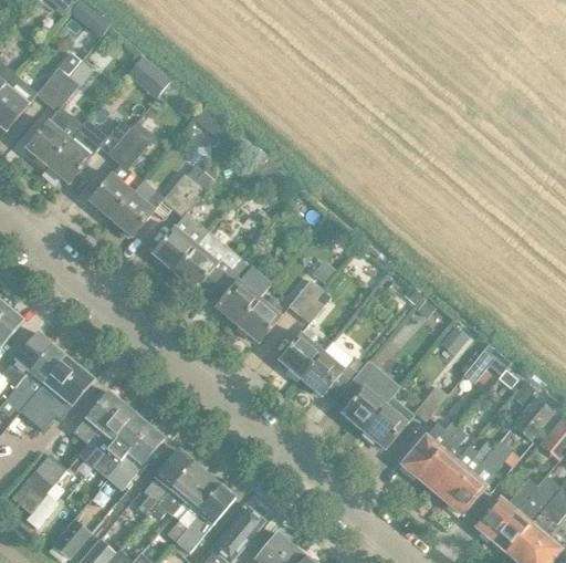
[(56,0),(66,9),(74,1),(73,0),(56,0)]
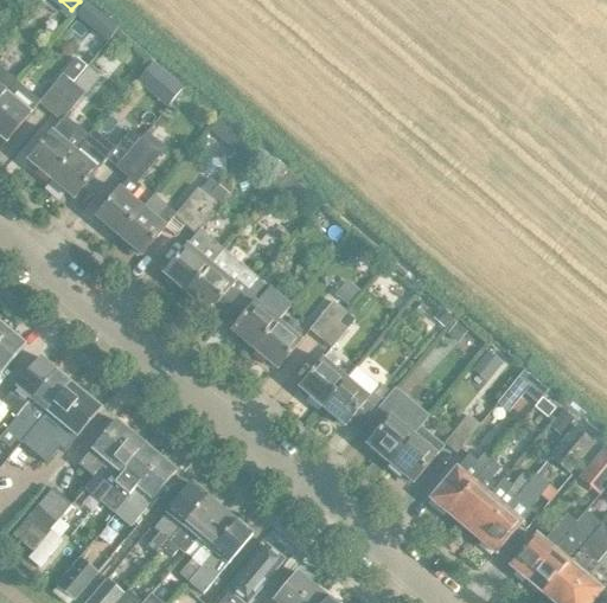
[(93,30),(106,40),(115,30),(102,19),(93,30)]
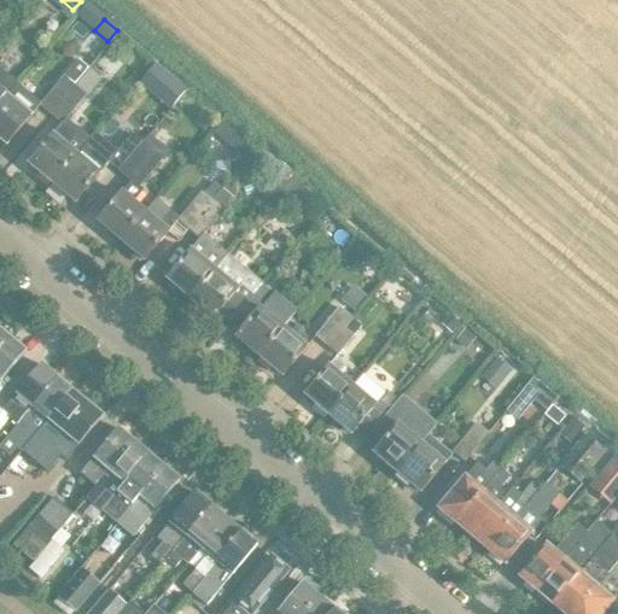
[(0,104),(17,83),(18,81),(0,65),(0,104)]
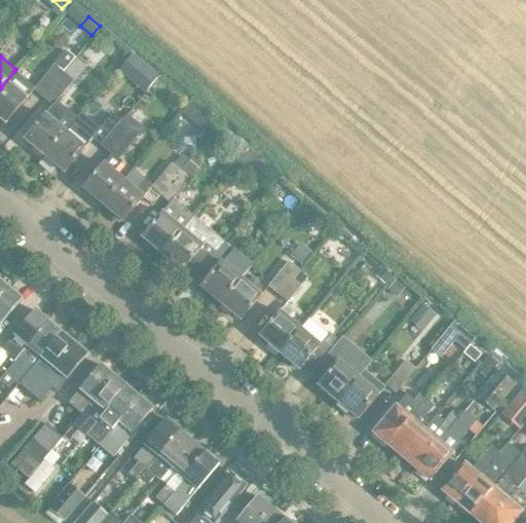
[(64,71),(44,96),(52,103),(72,78),(74,80),(86,66),(76,57),(64,71)]
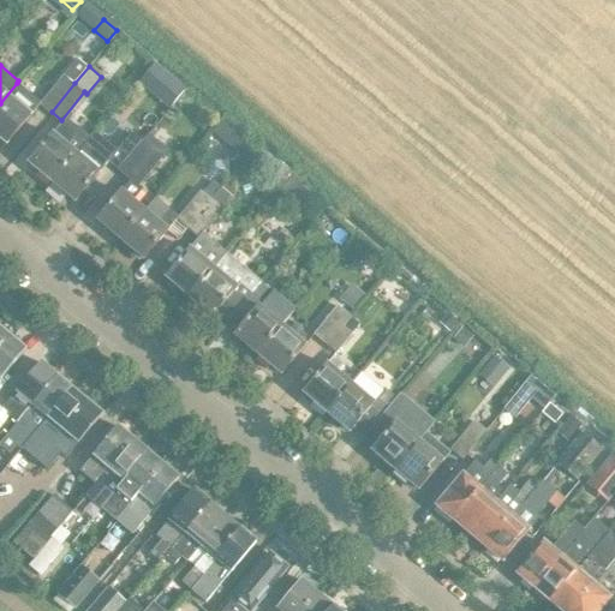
[(52,112),(75,83),(64,73),(40,102),(52,112)]
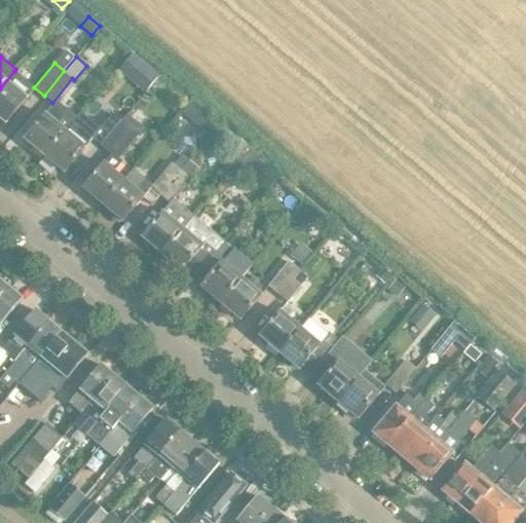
[(14,71),(0,88),(0,116),(5,121),(34,87),(14,71)]
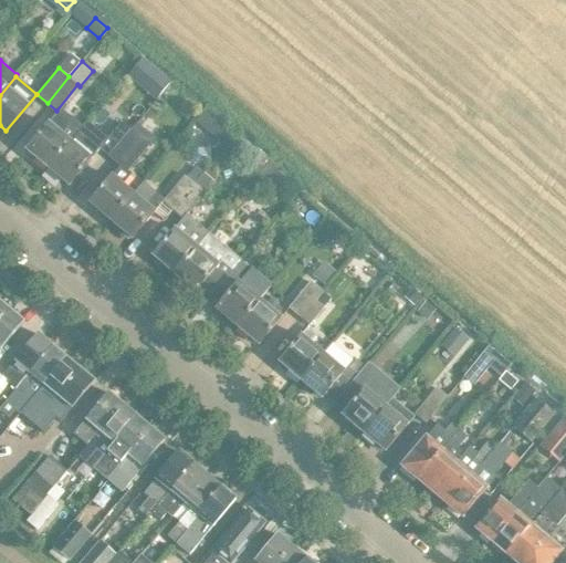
[(49,166),(82,125),(61,107),(27,147),(49,166)]
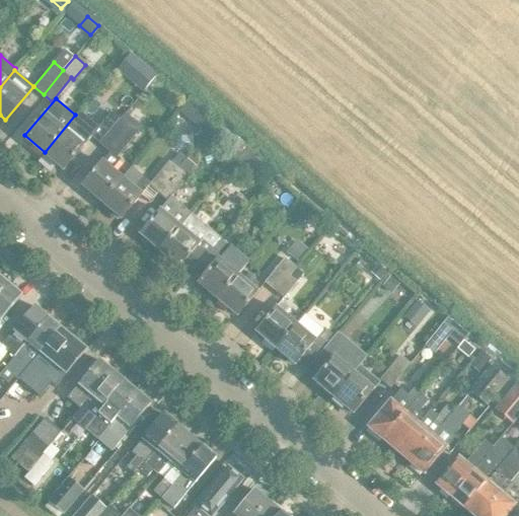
[(187,99),(178,109),(203,129),(211,119),(187,99)]
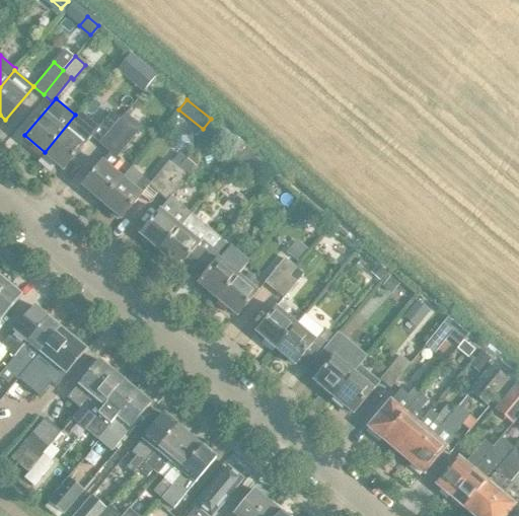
[(100,142),(120,118),(110,109),(91,134),(100,142)]
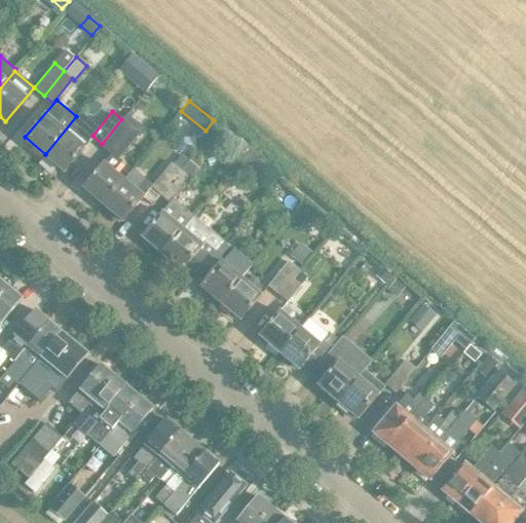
[(121,119),(102,144),(112,152),(117,156),(143,126),(126,113),(121,119)]
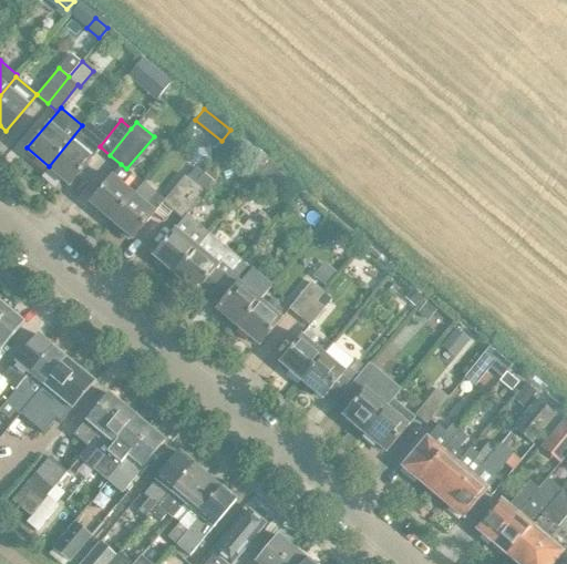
[(82,125),(49,166),(69,183),(91,156),(72,140),(83,126),(82,125)]
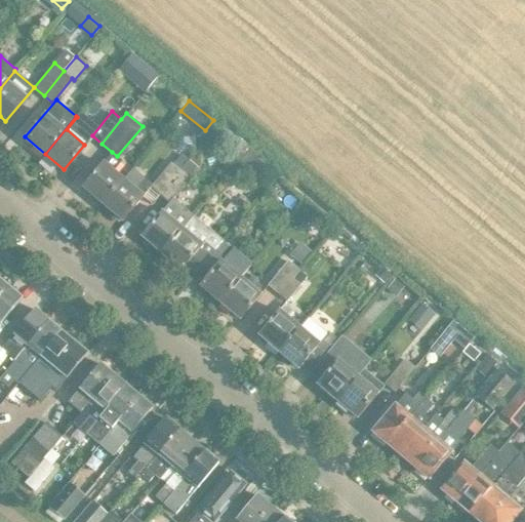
[(162,193),(194,154),(192,153),(190,156),(184,151),(182,153),(180,152),(172,161),(170,160),(152,183),(151,184),(162,193)]
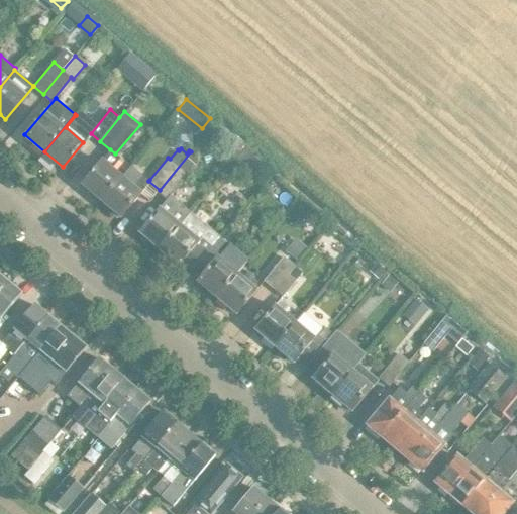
[(82,183),(102,200),(123,176),(113,167),(120,158),(115,153),(110,149),(82,183)]
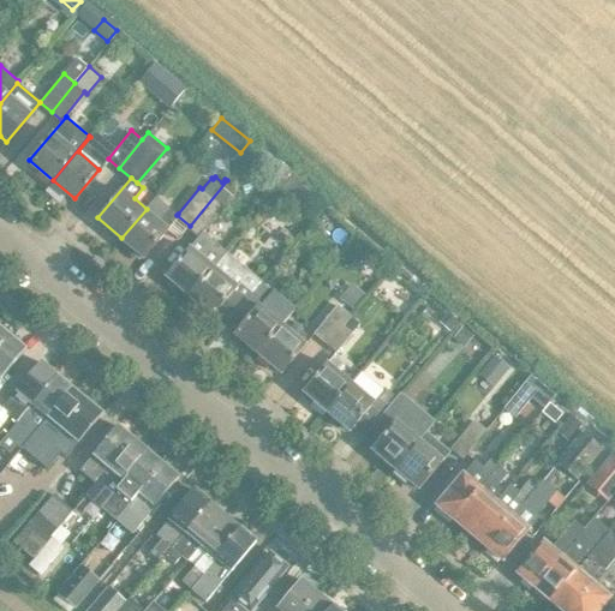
[(227,180),(190,226),(198,233),(231,195),(231,193),(236,187),(227,180)]
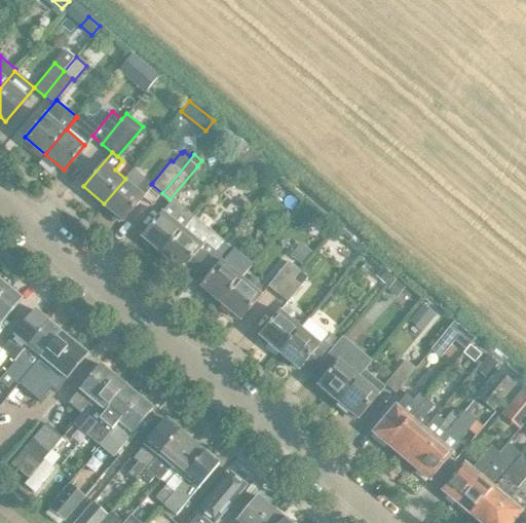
[(125,179),(104,203),(122,219),(151,184),(152,183),(144,177),(135,187),(125,179)]
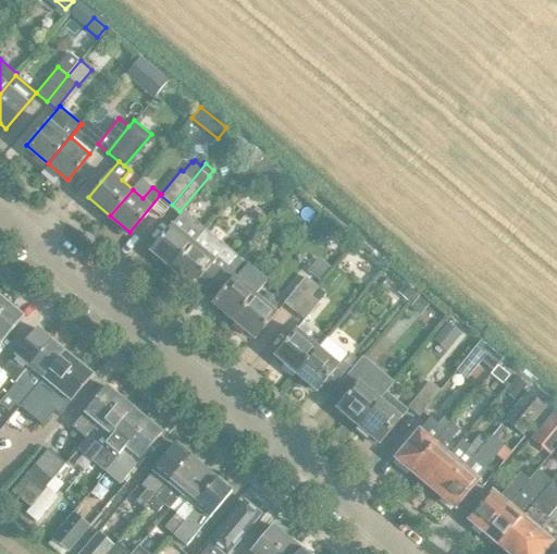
[(173,268),(206,228),(184,210),(173,223),(172,222),(150,248),(173,268)]
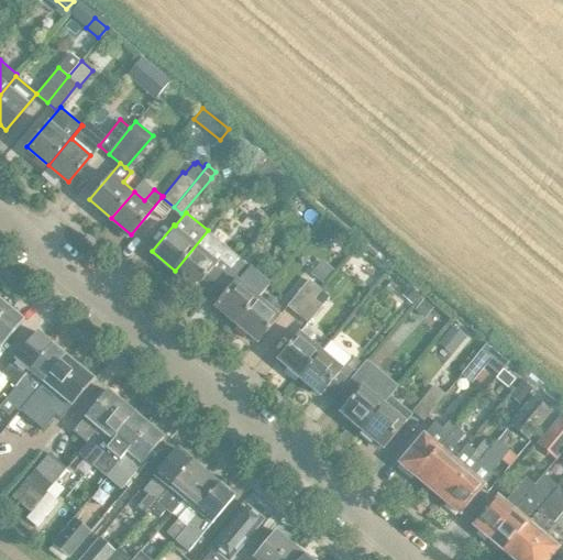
[(208,230),(175,271),(195,288),(199,283),(210,292),(239,257),(240,256),(208,230)]
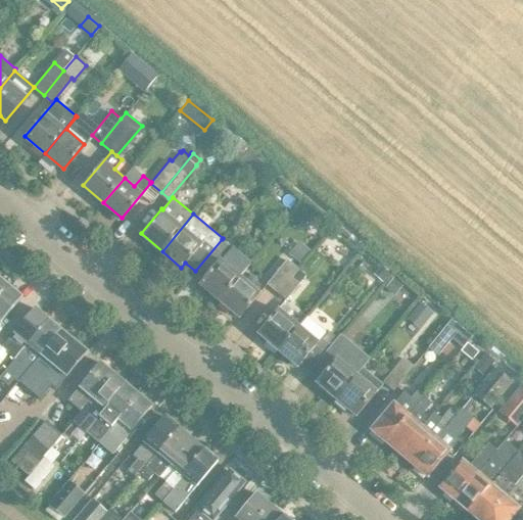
[(222,239),(195,271),(203,278),(199,283),(221,300),(241,276),(221,258),(225,254),(223,252),(229,245),(222,239)]
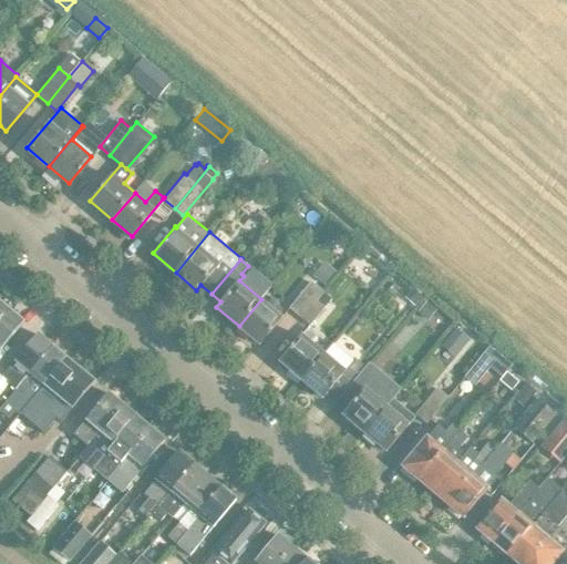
[(301,315),(323,288),(311,279),(290,306),(301,315)]
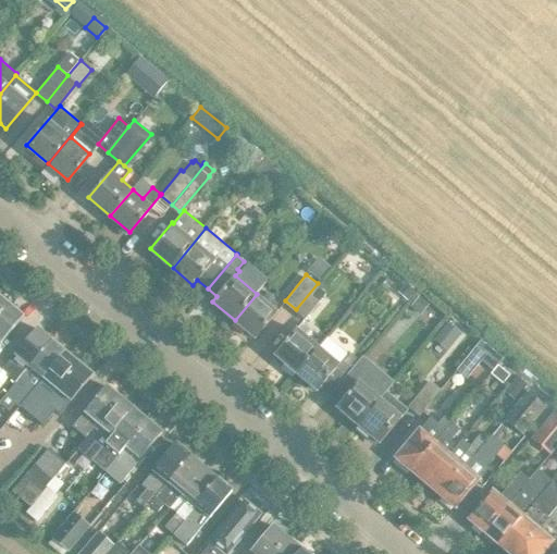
[(318,283),(296,309),(306,317),(326,292),(318,283)]
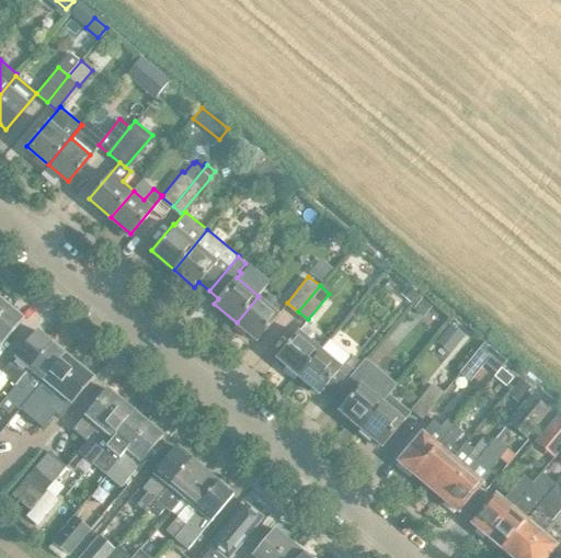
[(259,296),(237,322),(256,339),(278,312),(259,296)]
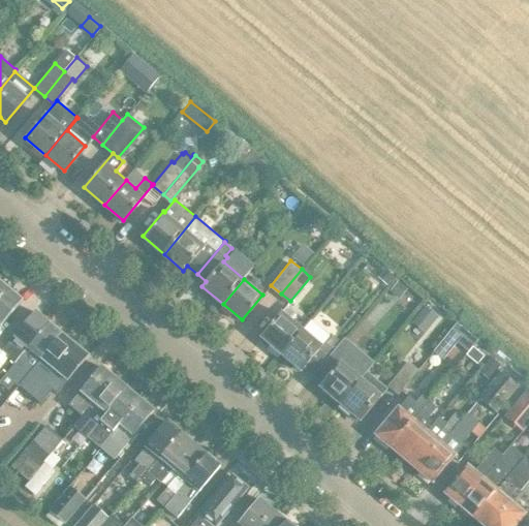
[(398,279),(390,288),(399,297),(407,286),(398,279)]
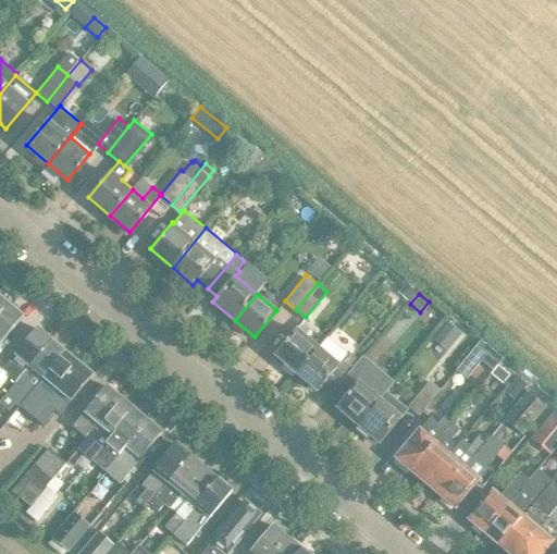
[(7,303),(0,310),(0,349),(3,346),(0,343),(0,340),(22,315),(7,303)]
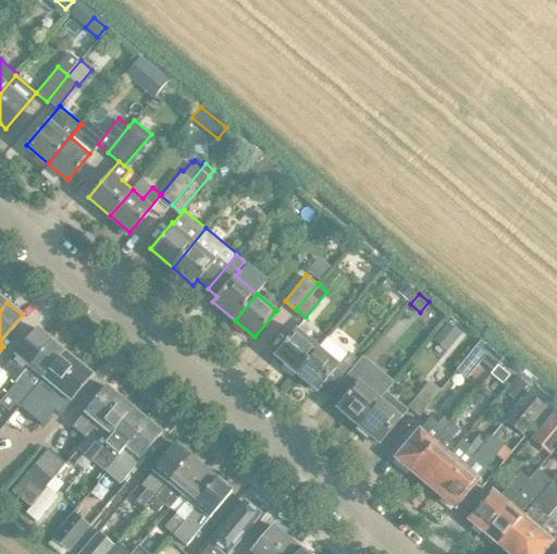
[(447,320),(434,336),(447,347),(460,331),(447,320)]
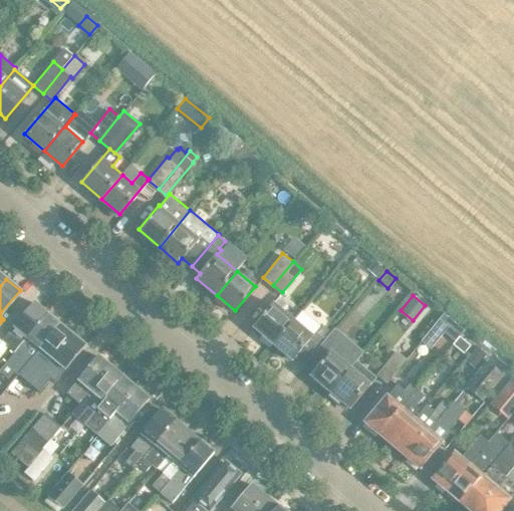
[(279,296),(274,302),(282,308),(286,303),(279,296)]
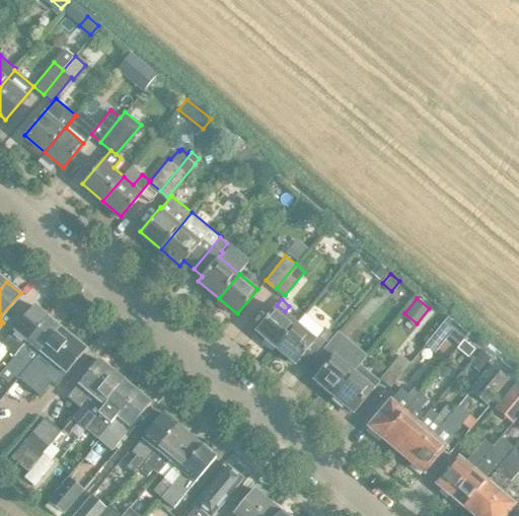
[(0,370),(47,315),(32,303),(11,329),(13,330),(2,344),(0,341),(0,370)]
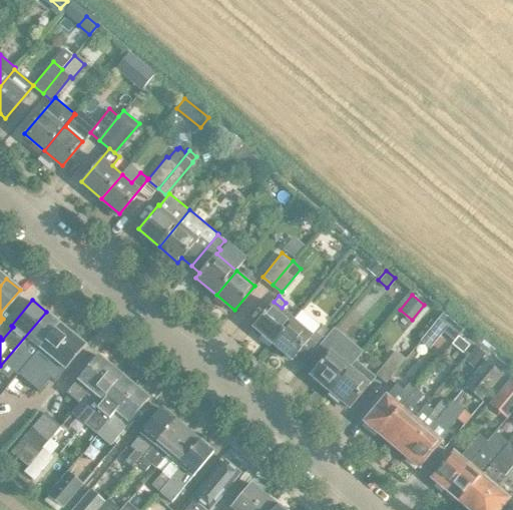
[(274,343),(294,319),(282,308),(274,302),(253,326),(274,343)]
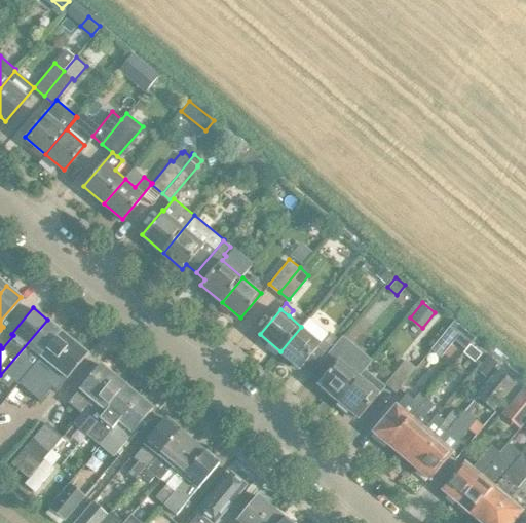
[(301,327),(280,351),(298,367),(302,362),(313,371),(334,346),(323,337),(327,332),(308,318),(301,327)]
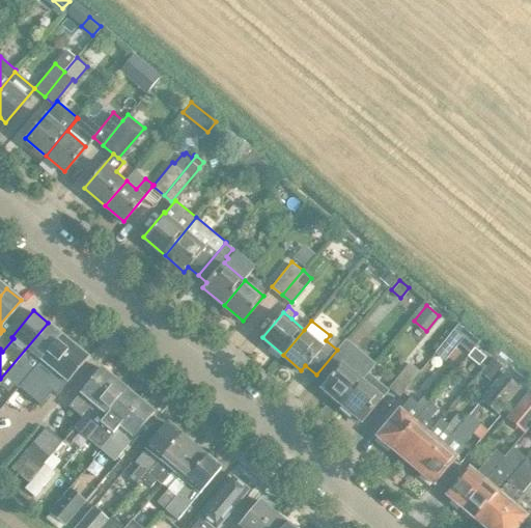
[(48,323),(0,379),(0,380),(0,381),(0,384),(10,392),(60,333),(48,323)]
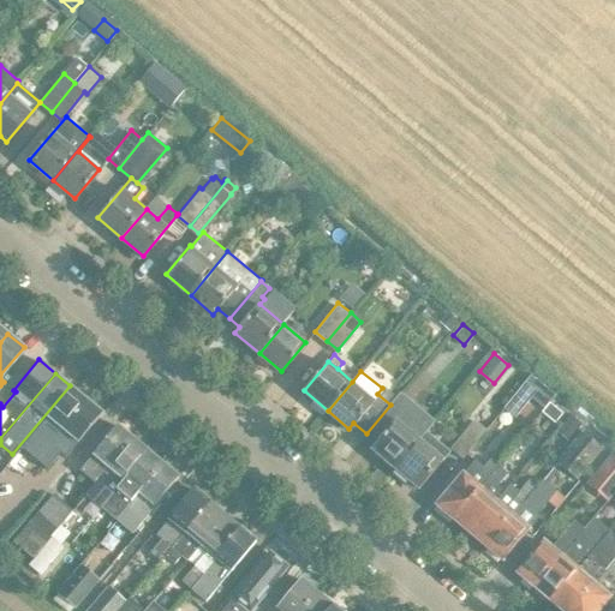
[(556,391),(533,373),(505,408),(514,417),(535,391),(548,402),(549,401),(556,391)]
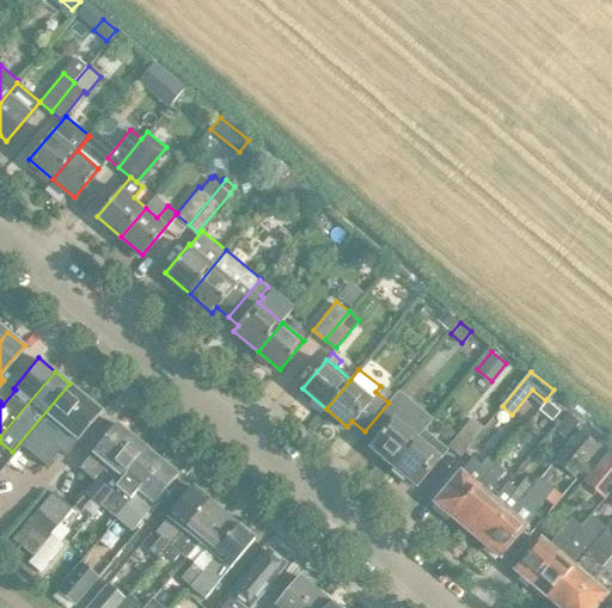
[(69,384),(12,452),(14,453),(34,429),(41,435),(31,446),(40,452),(86,397),(69,384)]
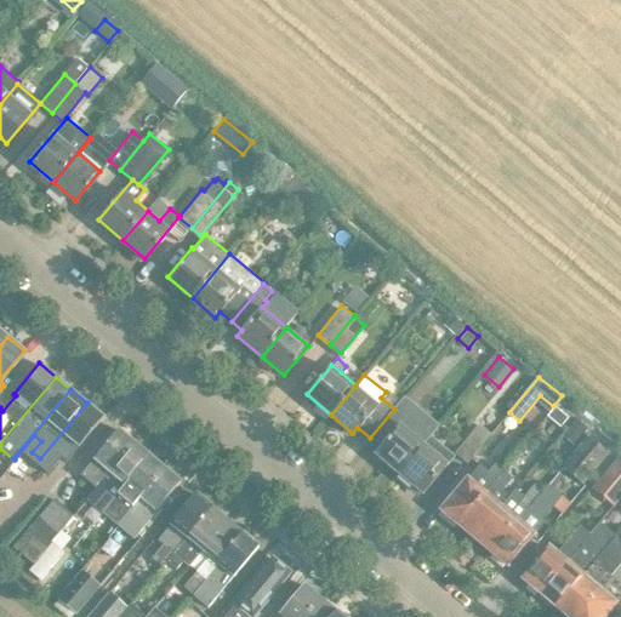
[(425,444),(425,443),(439,424),(405,396),(394,409),(370,438),(380,446),(375,451),(400,473),(425,444)]
